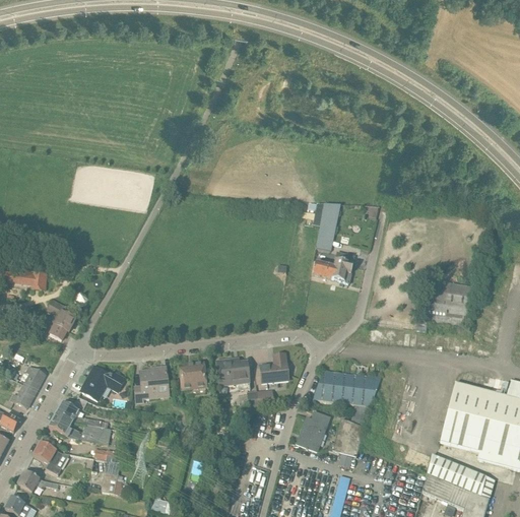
[(340,205),(324,205),(323,209),(320,225),(316,248),(330,251),(340,205)]
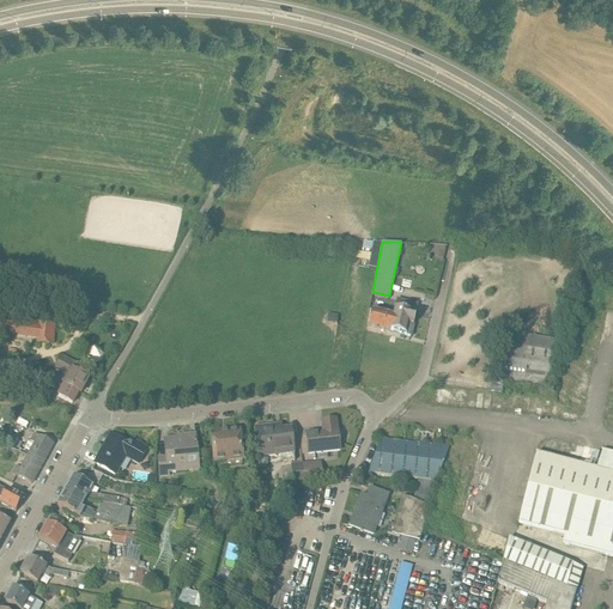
[(411,334),(418,302),(396,297),(394,306),(395,306),(394,314),(371,308),(368,323),(389,328),(399,330),(398,332),(411,334)]
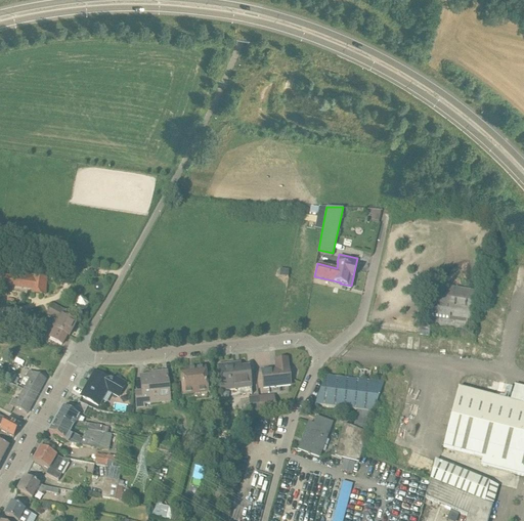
[(321,257),(319,263),(330,265),(332,259),(321,257)]
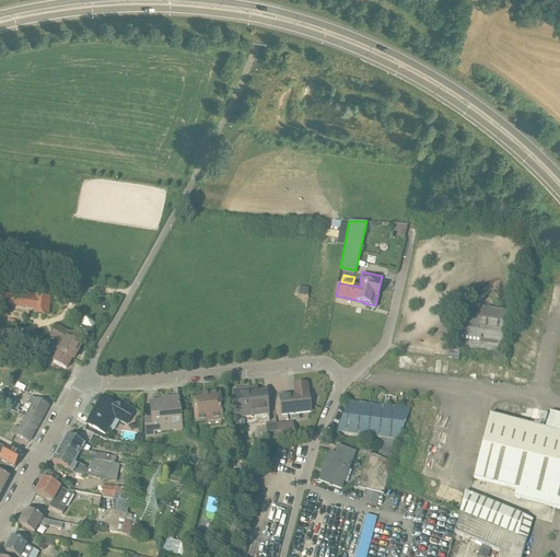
[(51,297),(48,296),(48,293),(37,292),(36,296),(35,306),(35,310),(46,312),(46,309),(49,310),(51,297)]
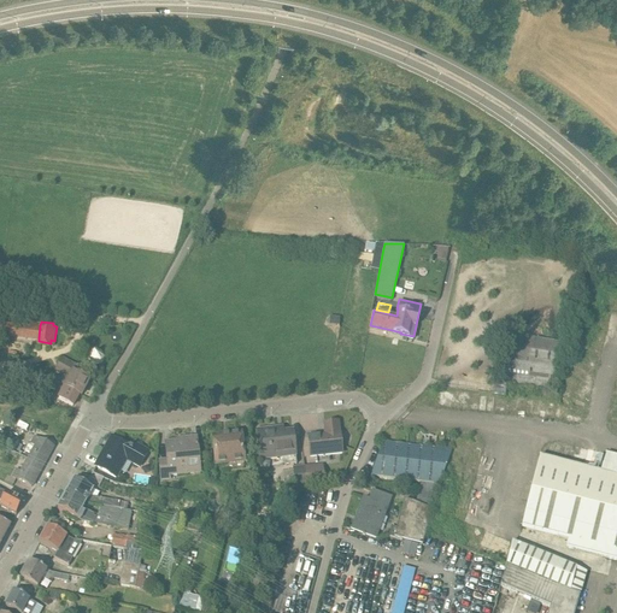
[(510,347),(504,381),(506,382),(554,389),(562,353),(510,347)]
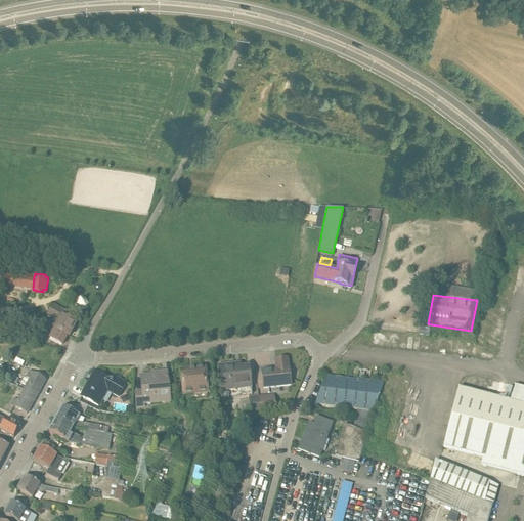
[(53,302),(47,313),(59,319),(55,327),(69,335),(76,321),(69,317),(71,312),(71,311),(64,307),(63,308),(53,302)]
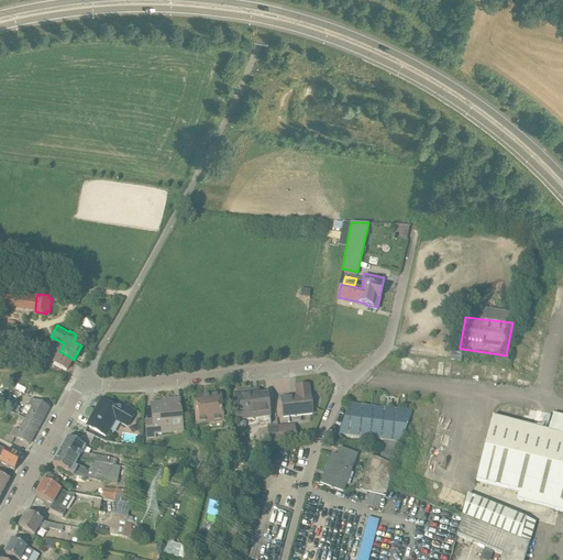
[(11,355),(13,344),(3,342),(0,353),(11,355)]
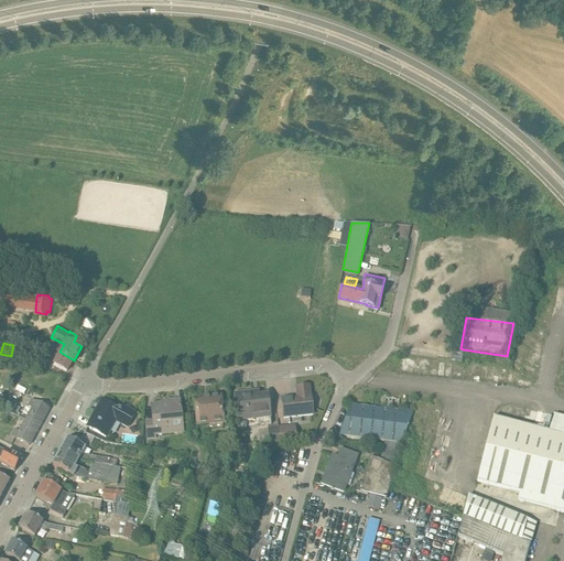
[(411,352),(410,368),(419,369),(420,353),(411,352)]
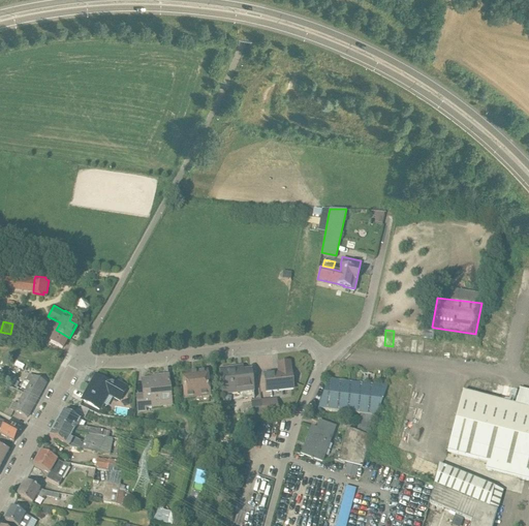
[(265,371),(267,389),(292,385),(291,369),(290,369),(289,360),(278,361),(279,369),(265,371)]
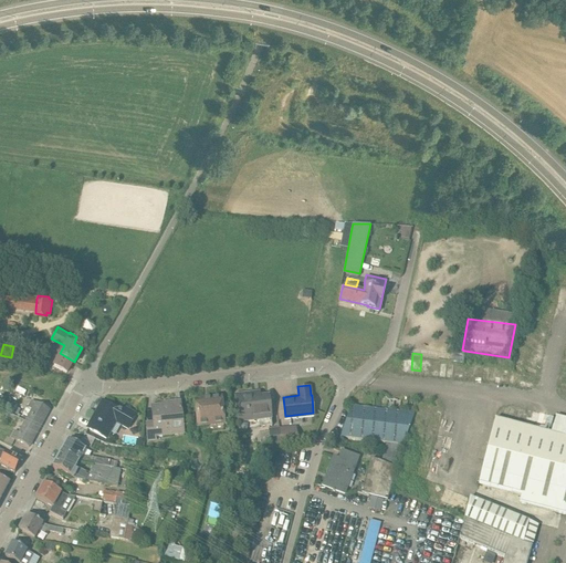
[(247,396),(245,392),(236,393),(239,419),(260,417),(260,425),(272,424),(269,394),(247,396)]
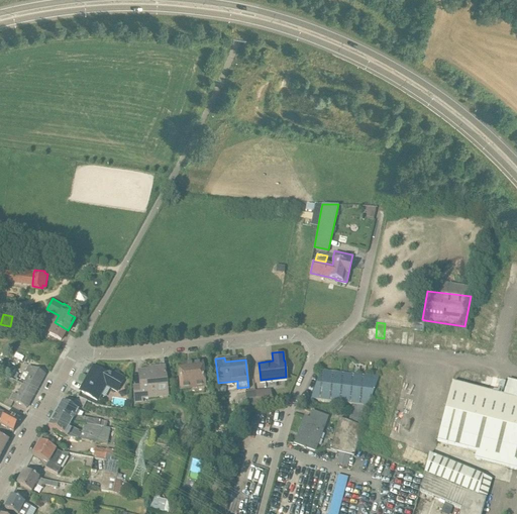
[(202,364),(202,361),(190,362),(191,366),(179,367),(181,387),(210,384),(208,366),(204,366),(204,364),(202,364)]
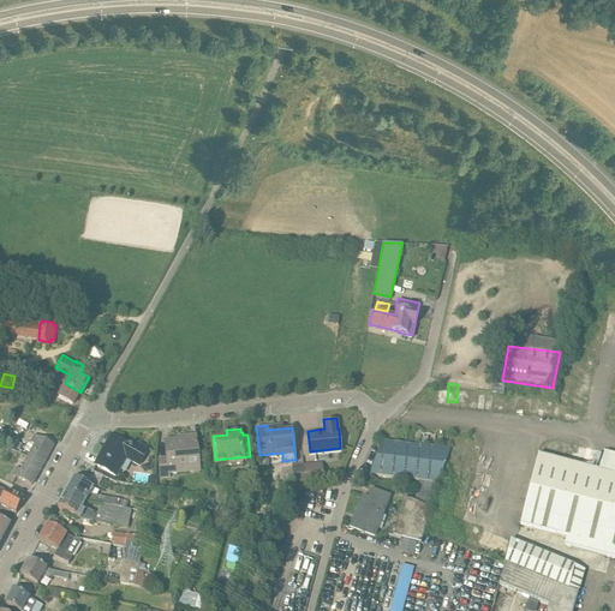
[(9,444),(15,433),(7,430),(1,441),(9,444)]
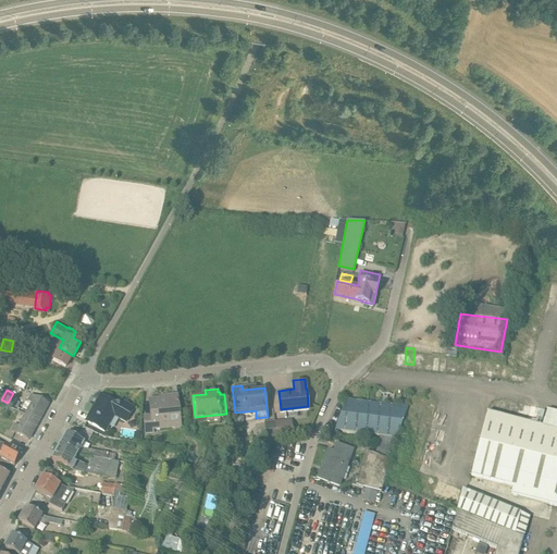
[(32,401),(26,413),(38,419),(48,402),(32,392),(28,398),(32,401)]
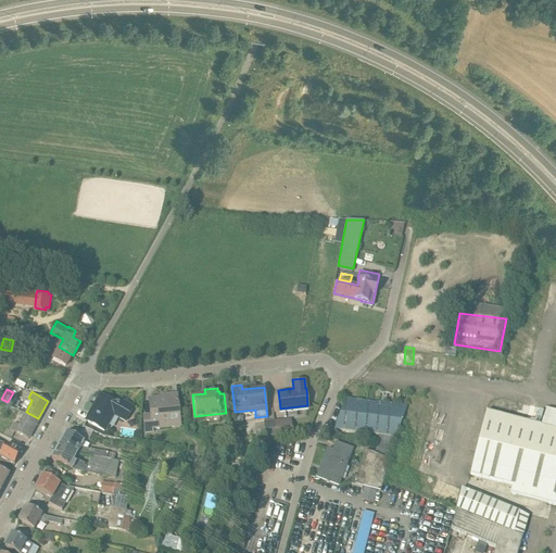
[(116,400),(101,391),(86,418),(105,429),(115,413),(125,418),(134,404),(122,398),(119,401),(117,400),(116,400)]
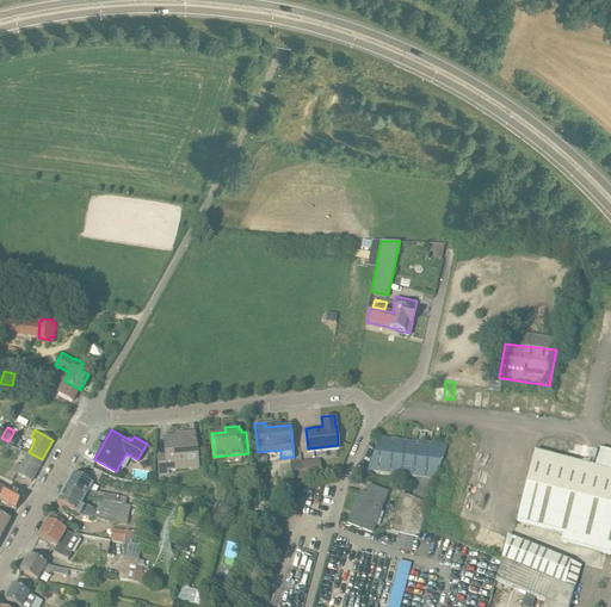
[(160,472),(168,471),(168,468),(198,465),(195,431),(181,432),(181,434),(164,437),(166,453),(158,454),(160,472)]
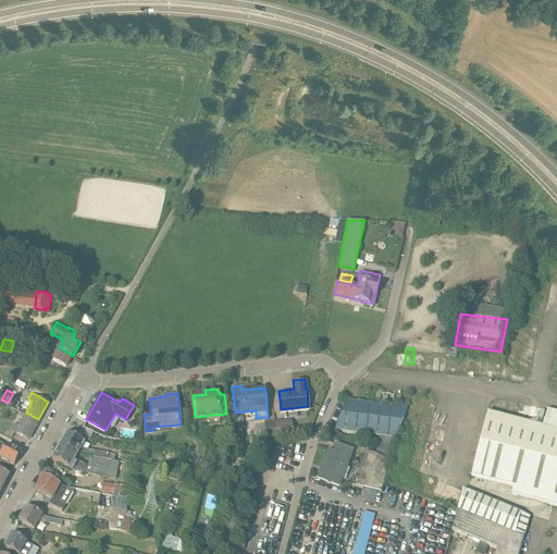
[(354,478),(353,482),(383,491),(392,457),(397,434),(408,404),(347,398),(336,429),(380,433),(375,453),(367,451),(359,479),(354,478)]
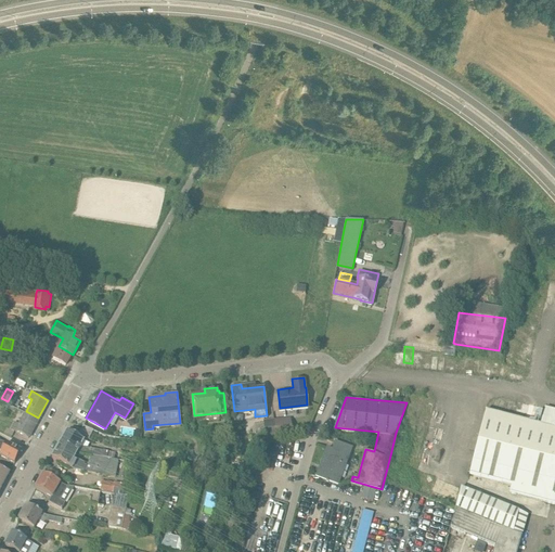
[(554,423),(490,406),(473,469),(514,480),(512,489),(554,500),(554,423)]
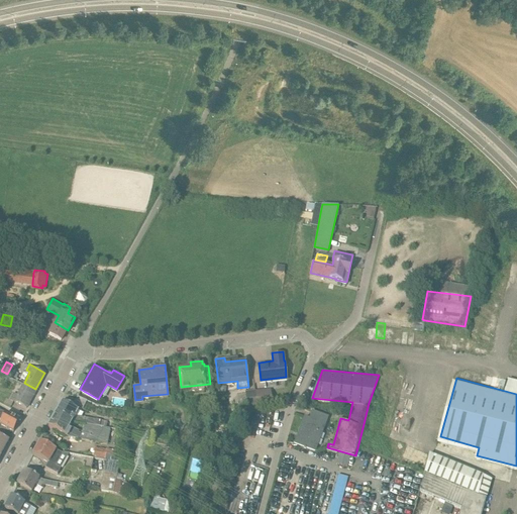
[(35,389),(24,383),(18,394),(14,392),(11,397),(26,406),(35,389)]
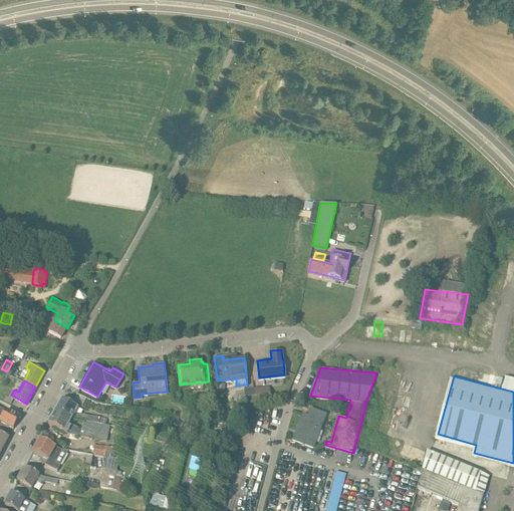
[(272,401),(270,385),(254,387),(255,396),(256,403),(272,401)]
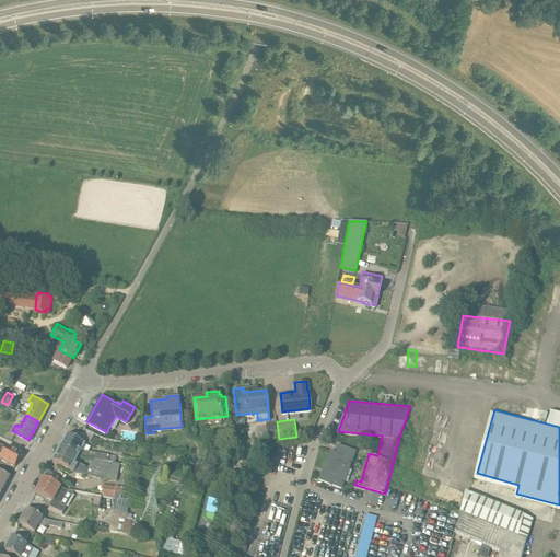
[(279,439),(278,431),(277,421),(266,422),(268,441),(279,439)]
